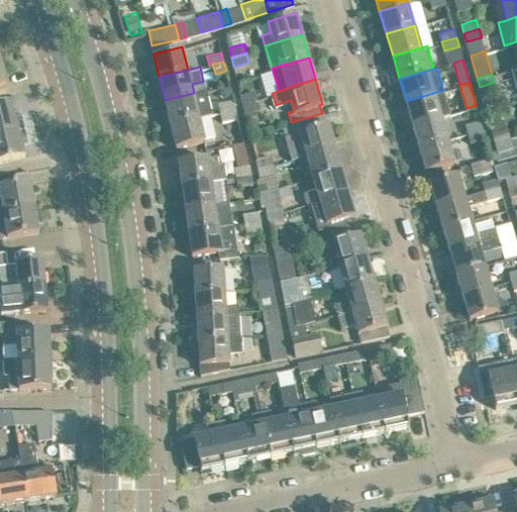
[(240,93),(242,102),(257,98),(255,89),(240,93)]
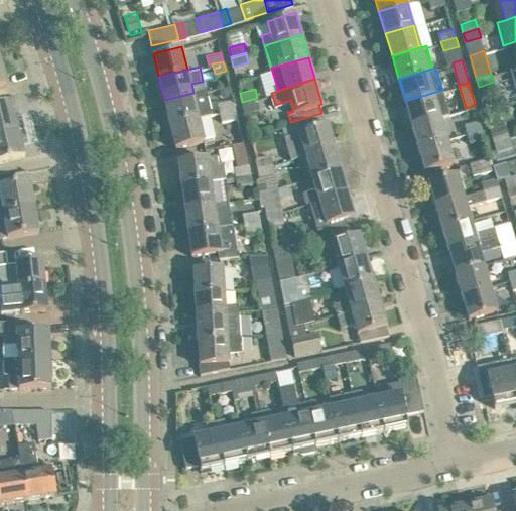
[(206,90),(194,93),(164,100),(169,122),(209,113),(211,112),(206,90)]
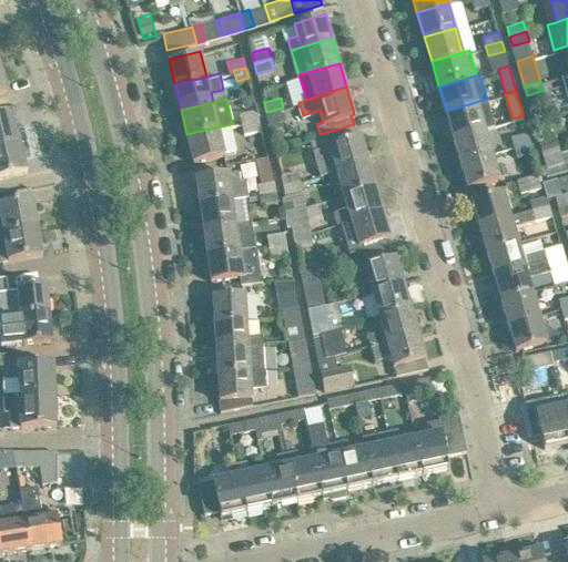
[(494,124),(487,99),(446,111),(453,135),(484,126),(484,128),(494,124)]
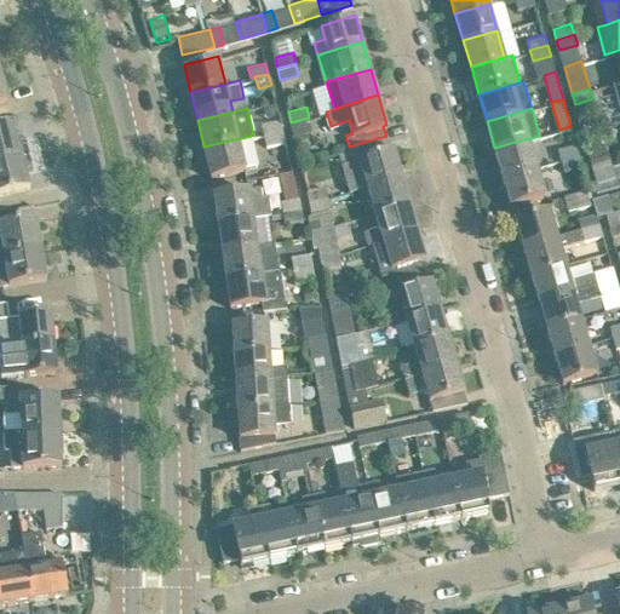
[(260,121),(264,132),(282,128),(279,118),(260,121)]
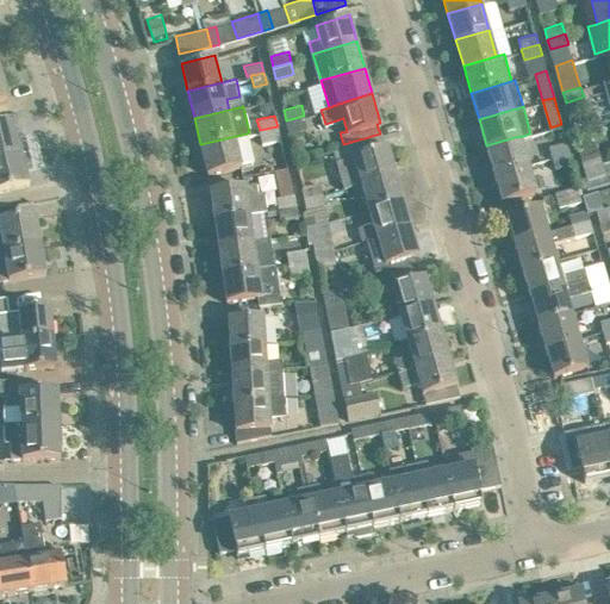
[(306,128),(304,116),(286,120),(288,131),(306,128)]
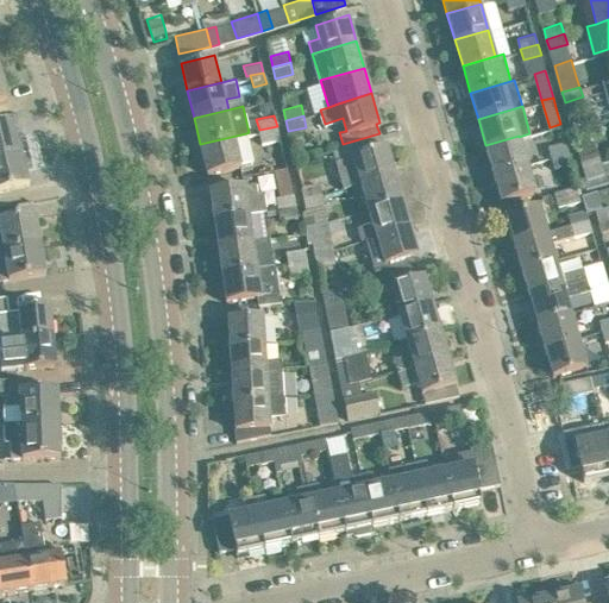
[(13,117),(0,119),(0,155),(20,150),(13,117)]
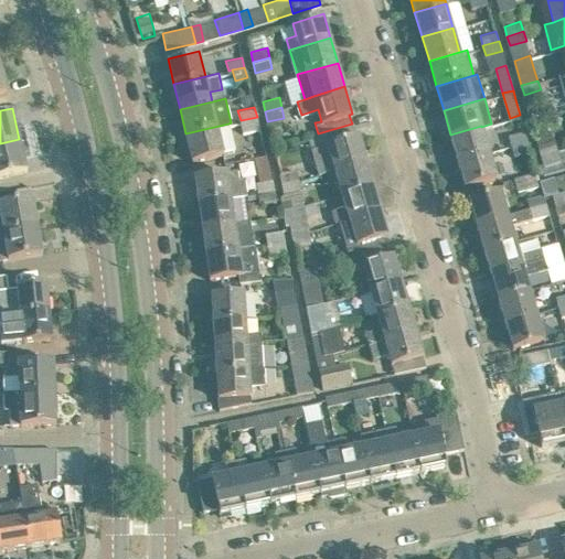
[(259,127),(257,117),(241,120),(243,131),(259,127)]
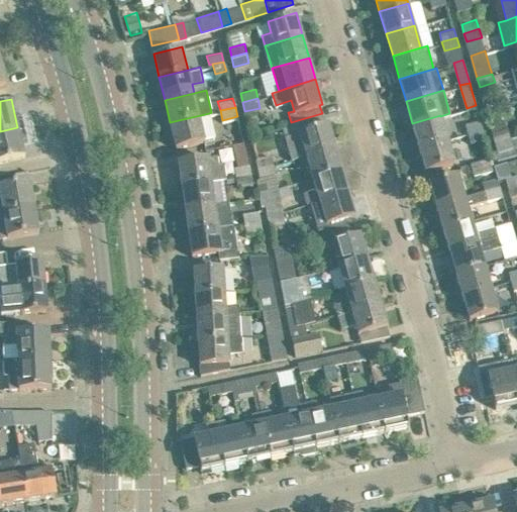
[(214,136),(209,113),(170,122),(176,146),(205,139),(205,138),(214,136)]
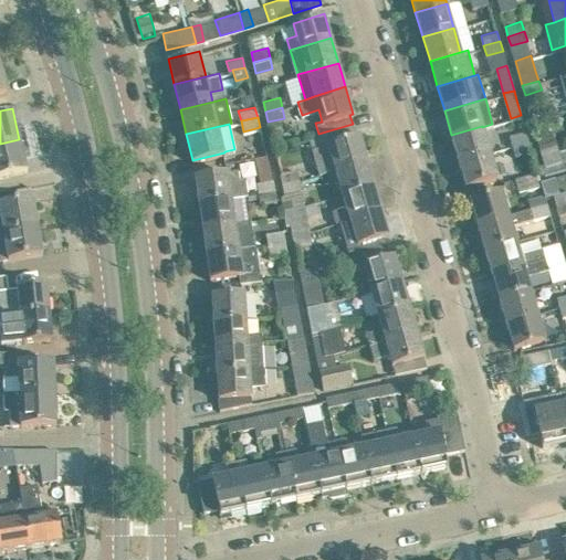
[(353,124),(318,134),(308,137),(318,172),(335,168),(366,159),(359,134),(355,135),(353,124)]
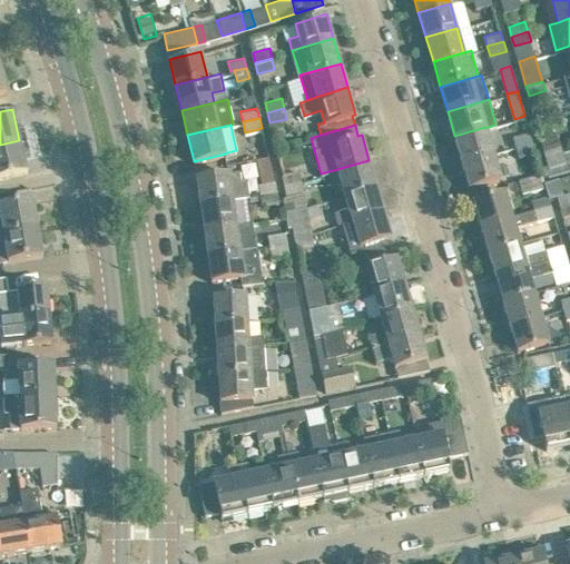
[(492,152),(485,128),(485,127),(454,136),(462,161),(492,152)]
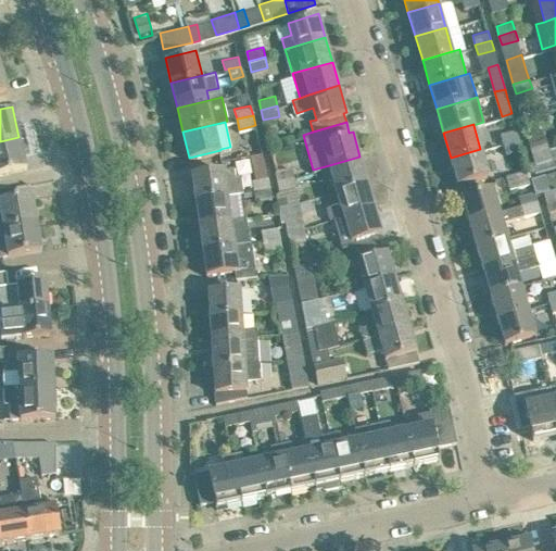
[(501,133),(503,142),(519,137),(516,127),(501,133)]
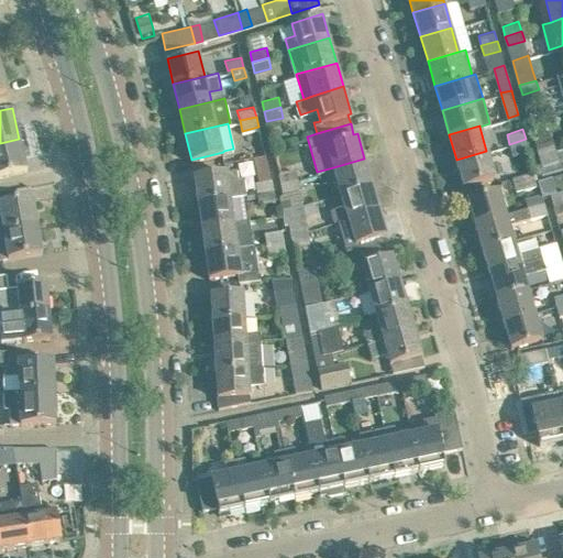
[(555,148),(550,129),(533,134),(539,153),(555,148)]
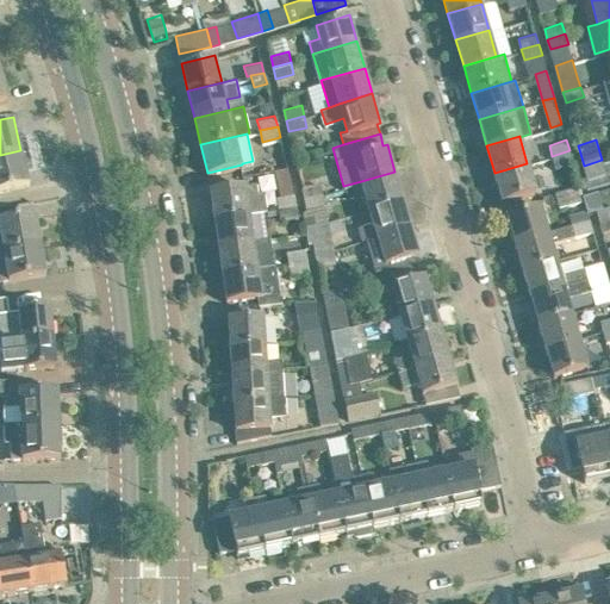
[(0,188),(29,182),(20,150),(0,155),(0,188)]
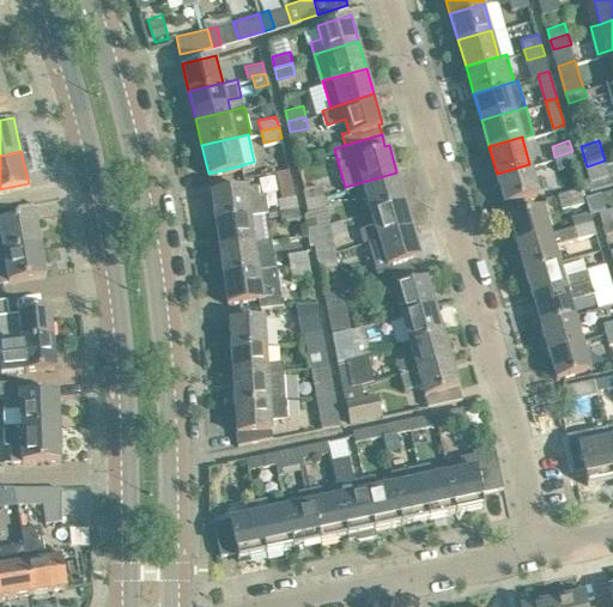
[(576,162),(572,151),(554,157),(558,168),(576,162)]
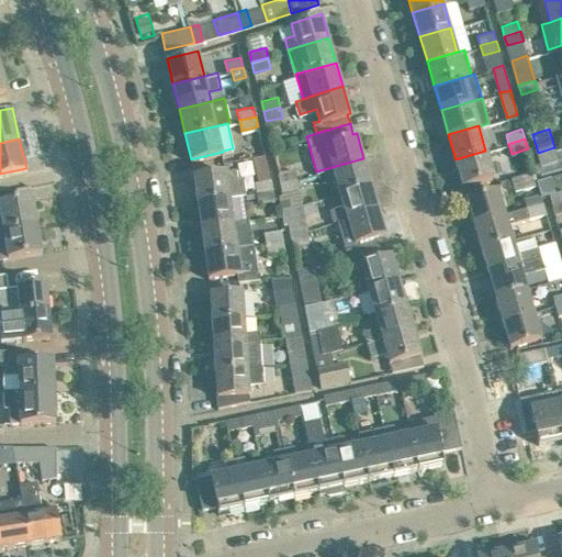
[(273,148),(279,171),(280,180),(296,177),(290,144),(273,148)]
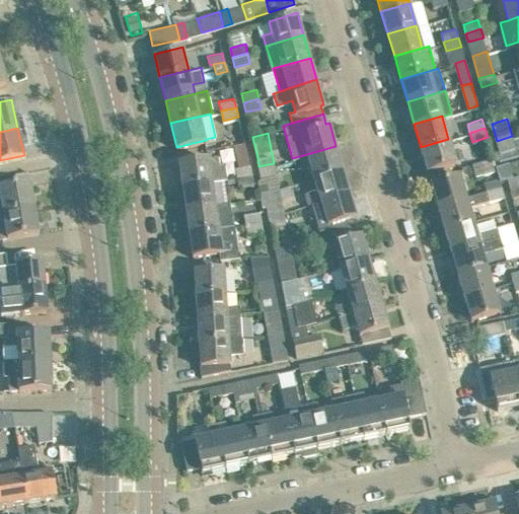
[(515,145),(512,136),(497,141),(500,150),(515,145)]
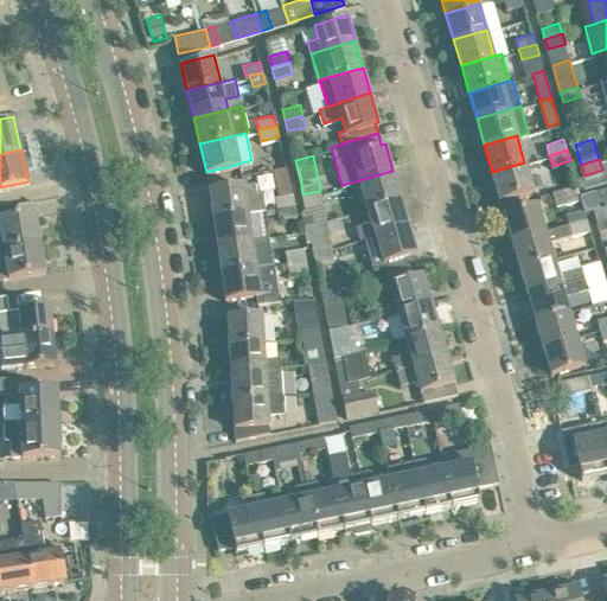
[(532,190),(524,162),(492,172),(499,199),(532,190)]
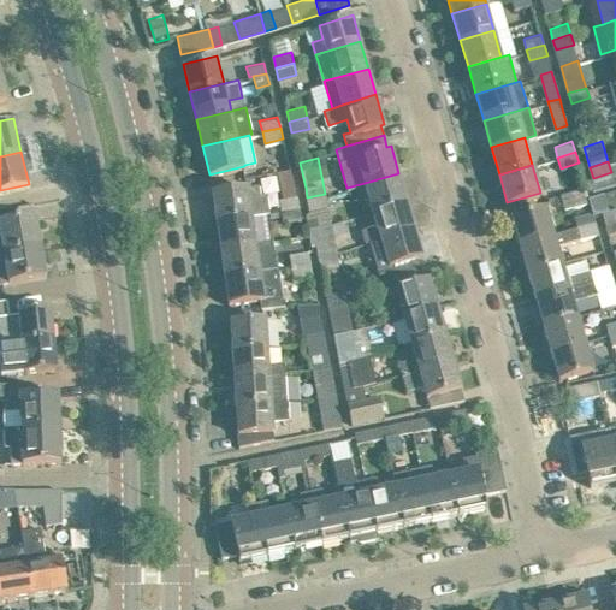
[(283,197),(278,197),(280,209),(300,206),(292,171),(278,173),(283,197)]
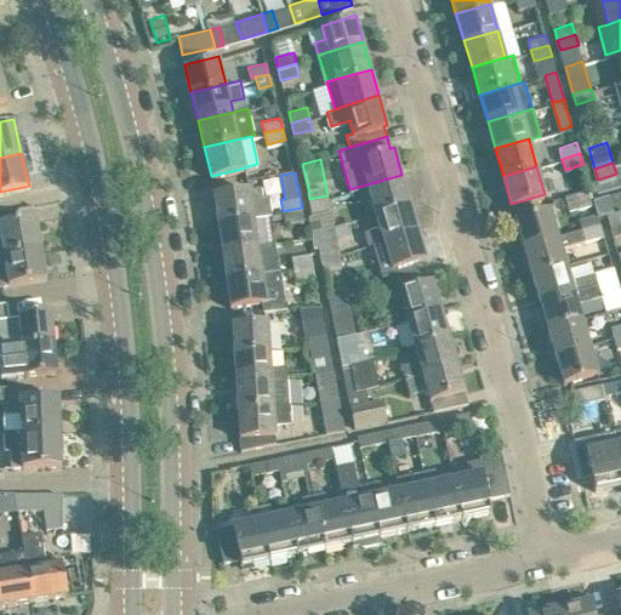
[(410,201),(402,175),(368,184),(376,211),(410,201)]
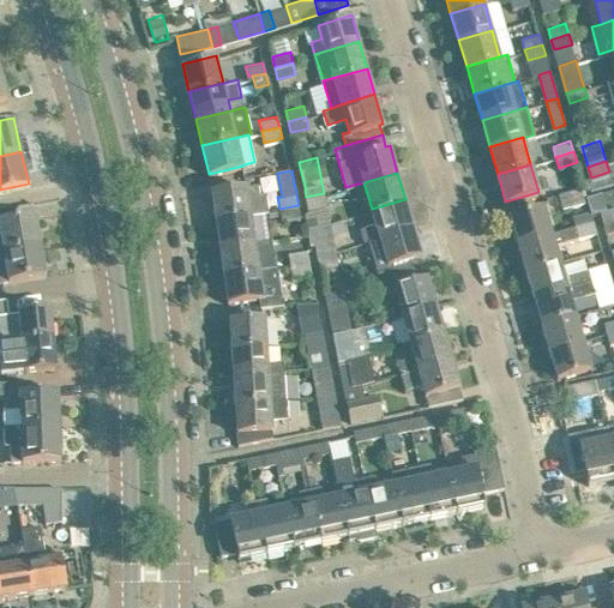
[(258,184),(235,186),(211,190),(216,218),(263,211),(269,210),(265,192),(259,193),(258,184)]
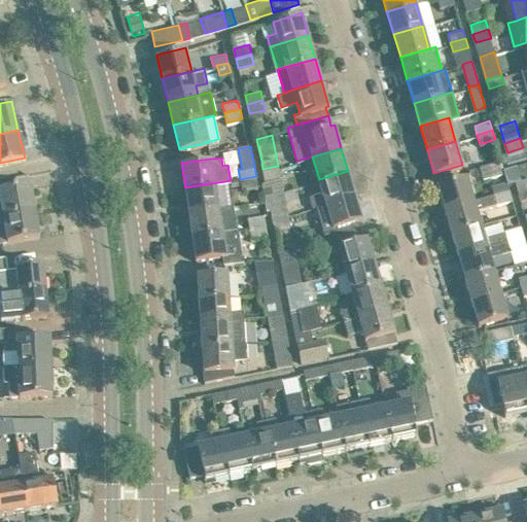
[(504,171),(500,161),(480,166),(483,177),(504,171)]
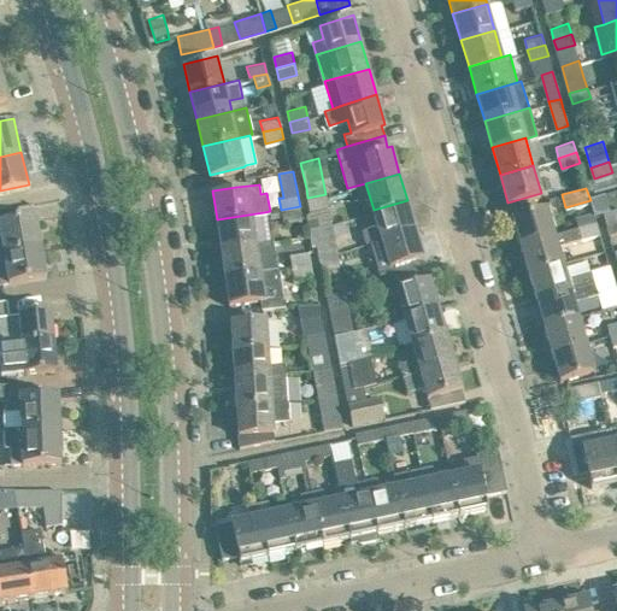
[(331,222),(328,205),(325,194),(307,198),(310,210),(306,215),(309,228),(331,222)]
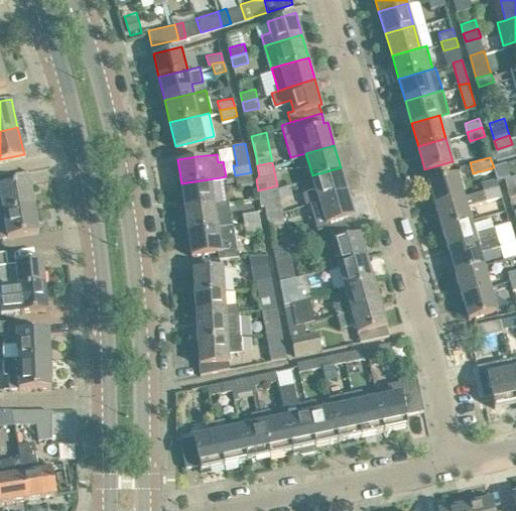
[(347,189),(341,167),(312,175),(315,187),(302,192),(305,203),(319,199),(318,198),(347,189)]
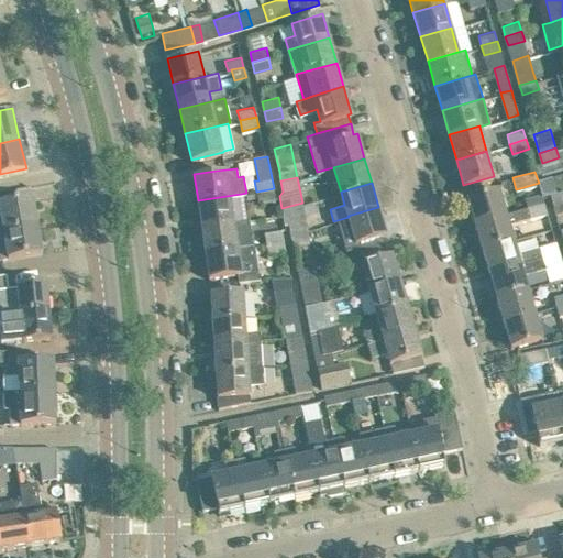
[(562,187),(550,192),(553,201),(562,198),(562,187)]
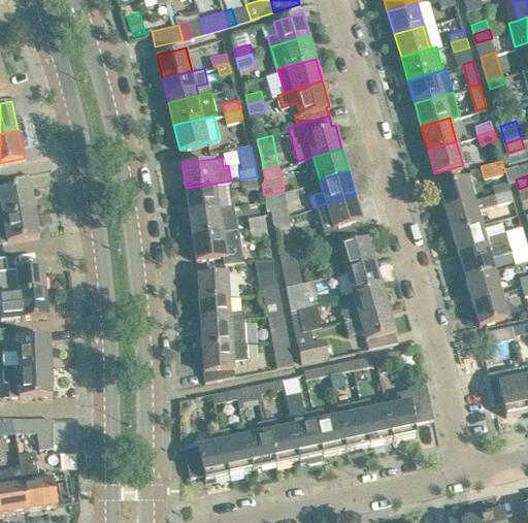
[(258,186),(257,176),(240,180),(242,189),(258,186)]
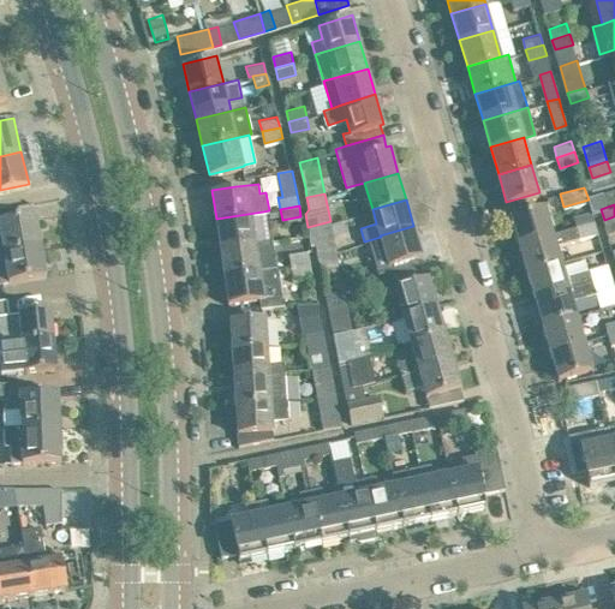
[(543,206),(533,208),(511,215),(519,243),(551,233),(543,206)]
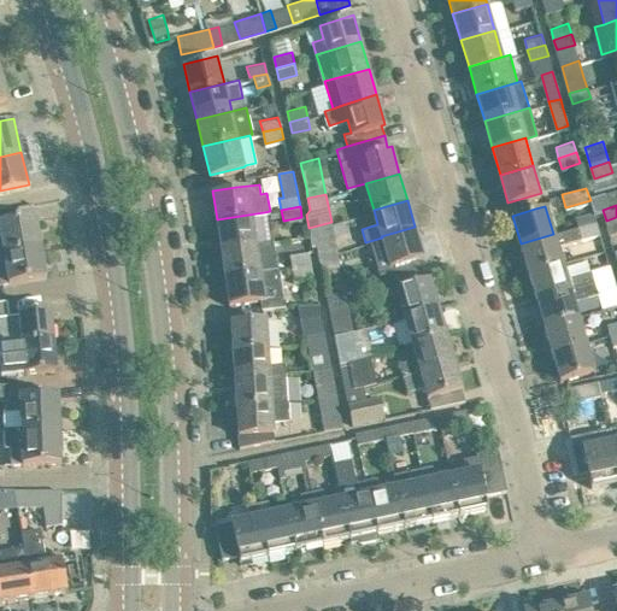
[(575,216),(579,227),(597,222),(593,211),(575,216)]
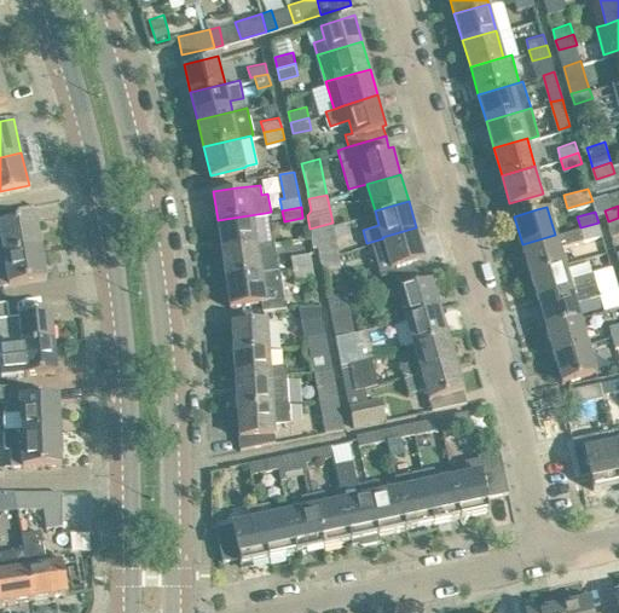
[(268,240),(265,213),(218,220),(221,247),(258,242),(268,240)]
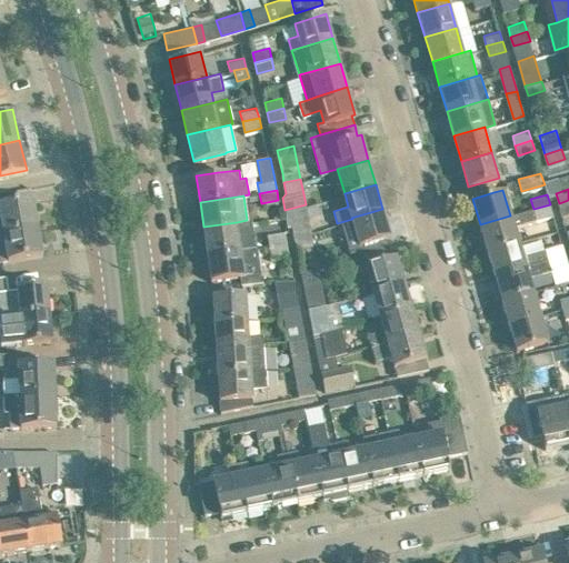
[(0,201),(0,230),(37,224),(32,197),(0,201)]
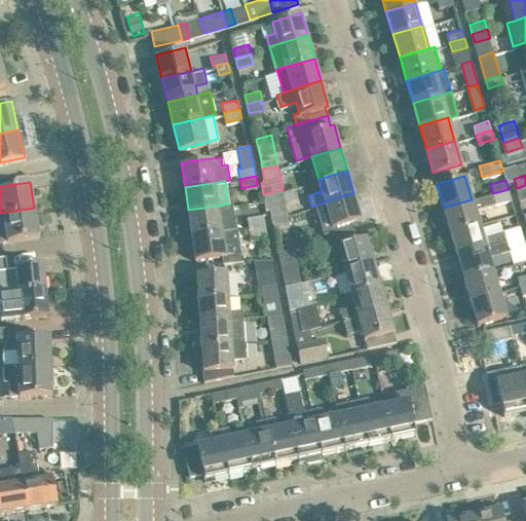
[(525,195),(525,185),(517,188),(520,197),(525,195)]
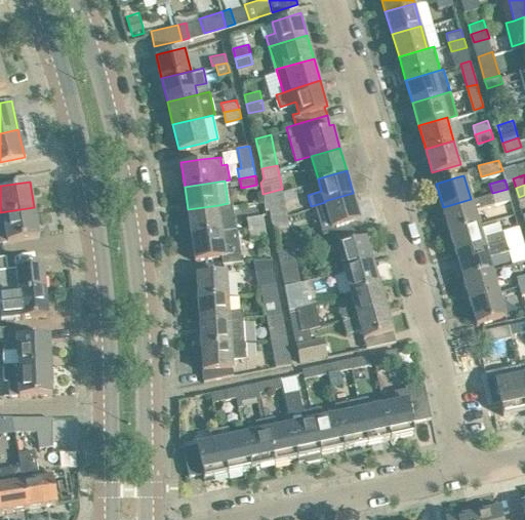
[(510,198),(508,189),(492,193),(494,202),(510,198)]
